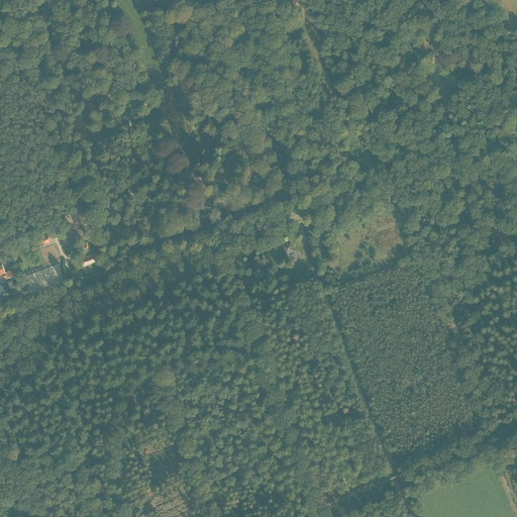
[(365,149),(370,147),(366,136),(364,137),(363,135),(359,136),(360,138),(365,149)]
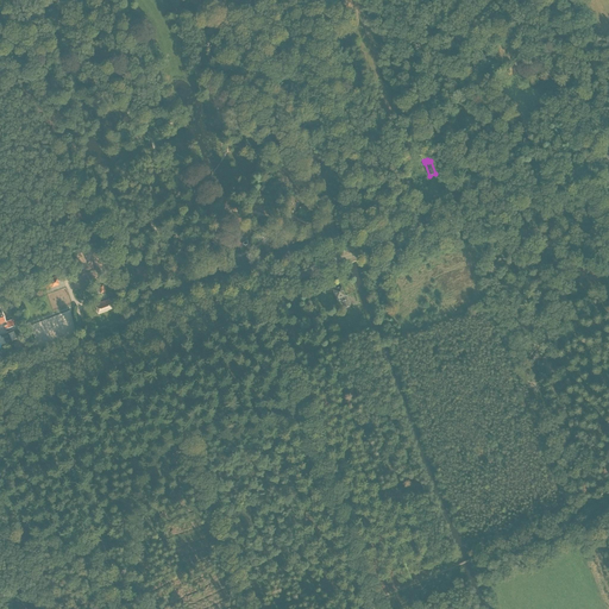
[(51,278),(52,281),(45,284),(46,289),(60,284),(56,277),(51,278)]
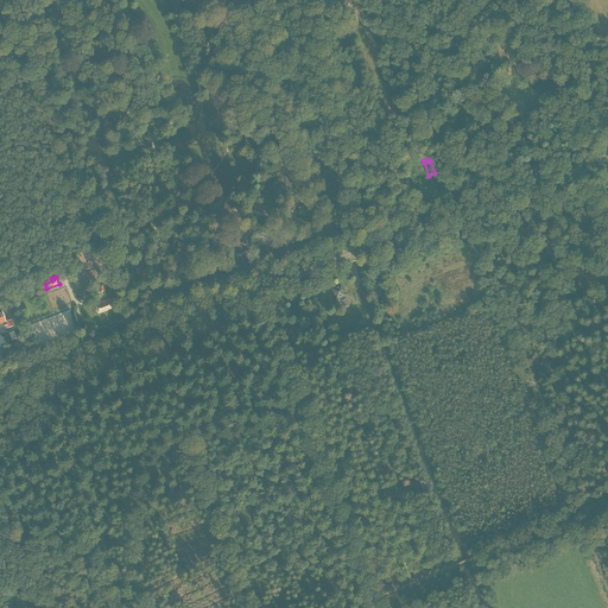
[(344,308),(348,306),(346,301),(347,299),(346,296),(344,296),(341,286),(333,290),(336,299),(341,297),(342,302),(344,308)]
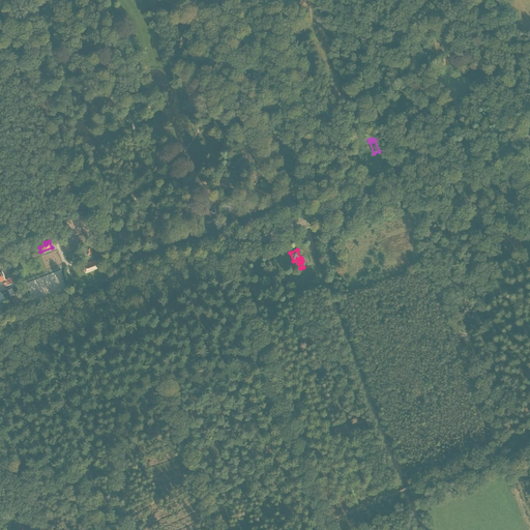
[(86,273),(97,268),(94,261),(83,265),(86,273)]
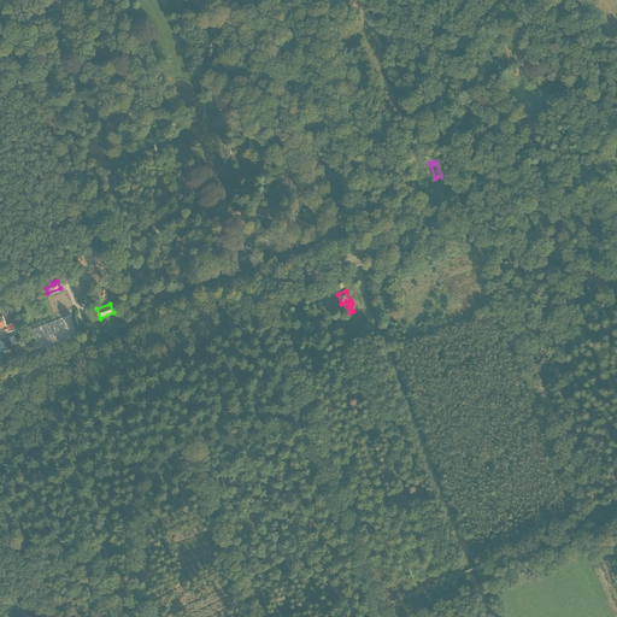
[(6,327),(5,327),(6,329),(4,330),(5,334),(16,330),(12,324),(6,327)]
